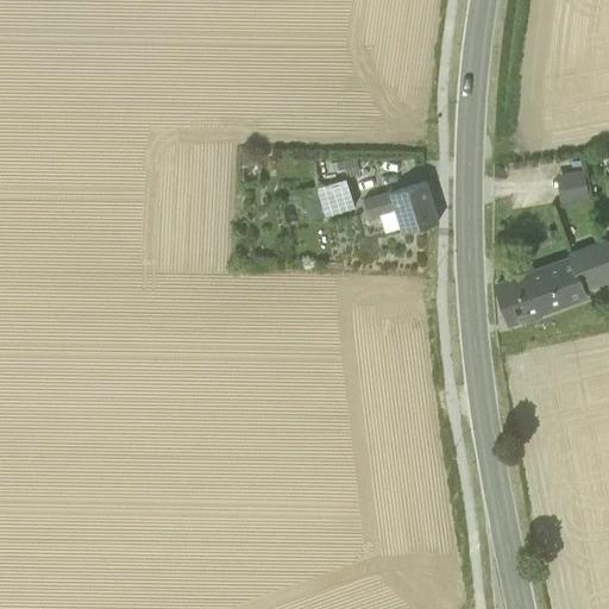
[(360,175),(356,157),(343,161),(347,179),(360,175)]
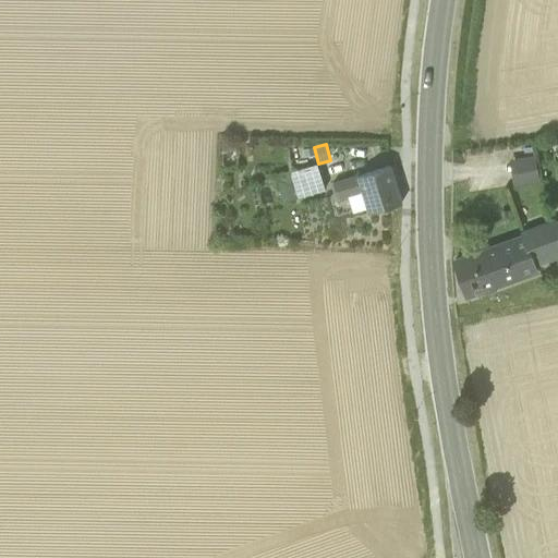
[(541,181),(536,157),(511,161),(516,186),(541,181)]
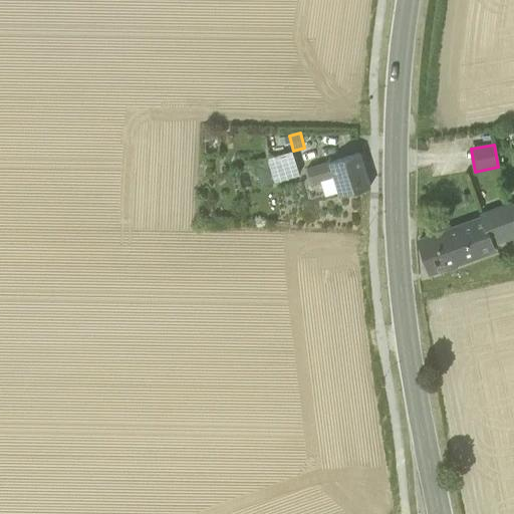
[(273,160),(276,169),(295,163),(292,154),(273,160)]
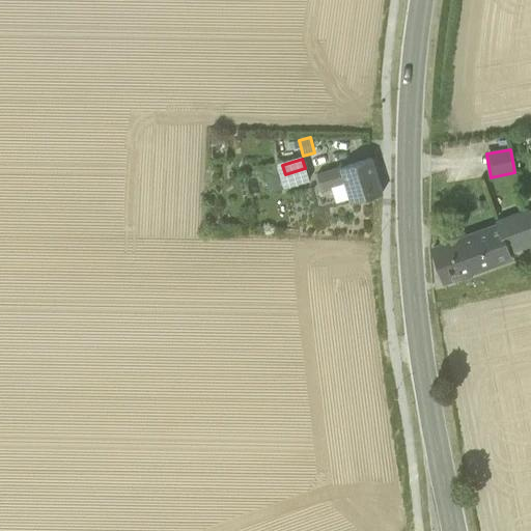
[(371,159),(341,167),(346,182),(352,198),(353,202),(382,193),(371,159)]
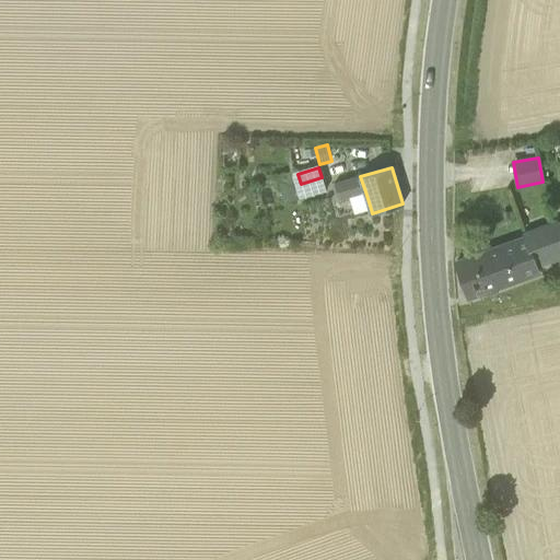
[(301,184),(298,174),(276,181),(282,205),(302,198),(298,185),(301,184)]
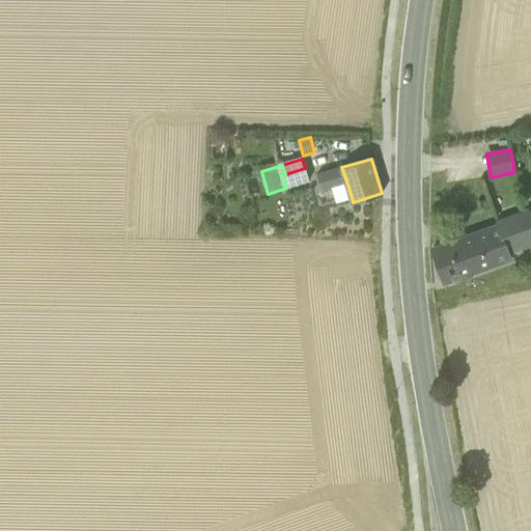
[(330,187),(346,182),(341,167),(318,174),(323,189),(330,187)]
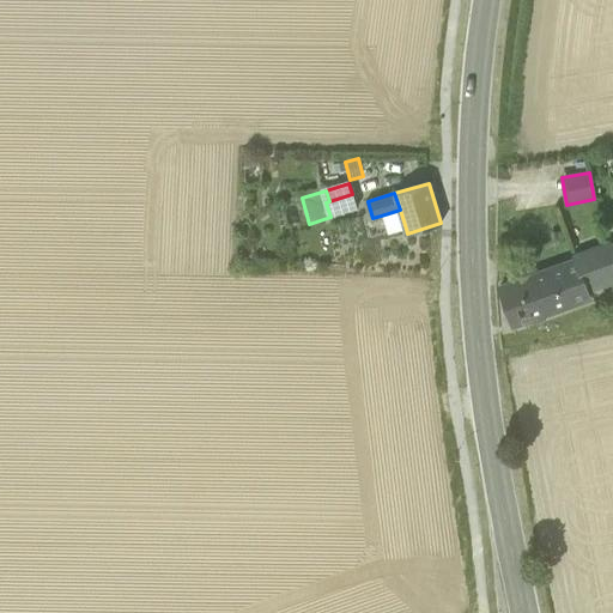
[(357,210),(352,194),(329,201),(326,202),(331,217),(357,210)]
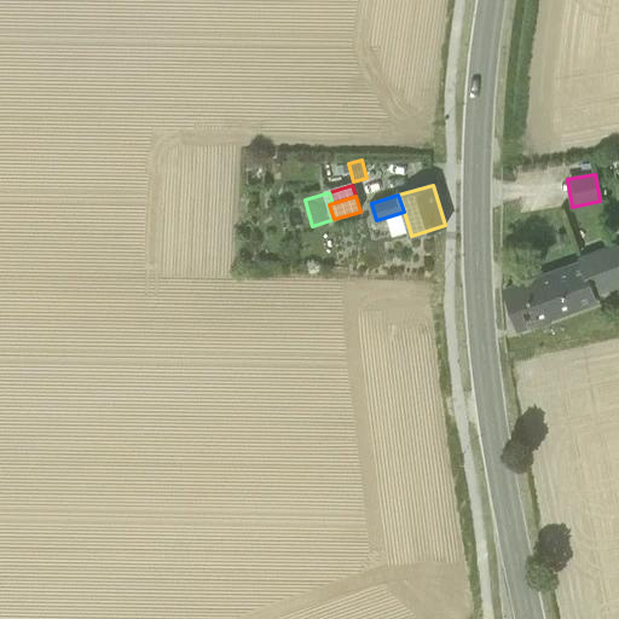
[(410,231),(404,212),(385,218),(391,237),(410,231)]
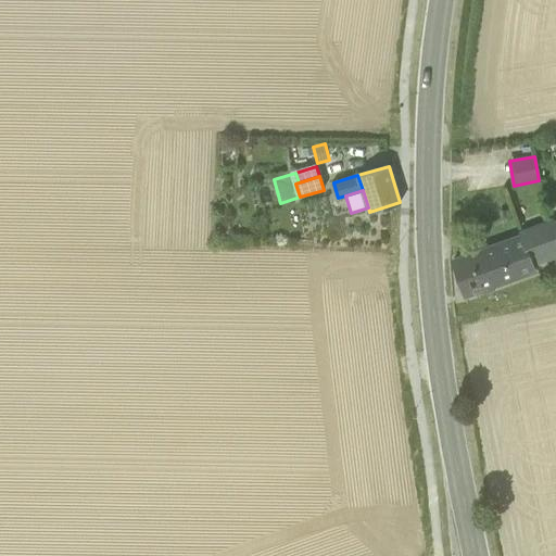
[(522,236),(532,263),(533,262),(555,253),(555,220),(555,217),(520,229),(522,236)]
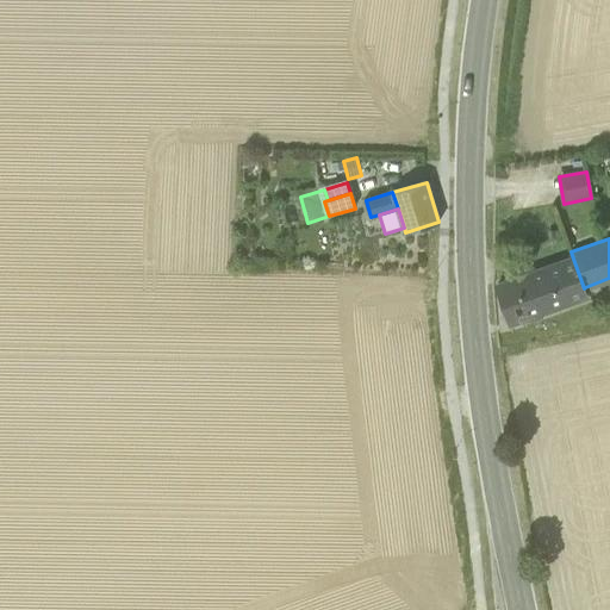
[(500,285),(512,321),(587,293),(585,287),(584,288),(573,259),(500,285)]
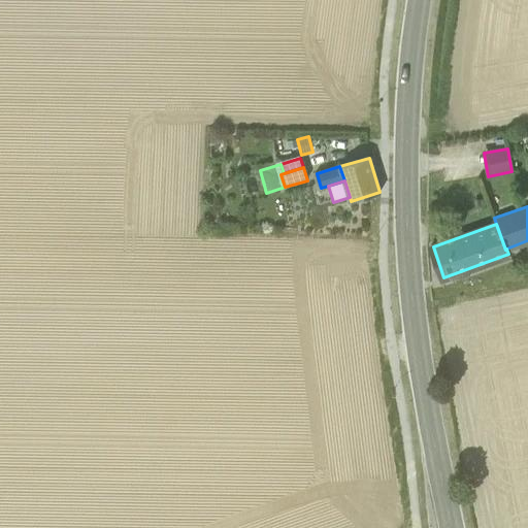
All buildings are outlined.
